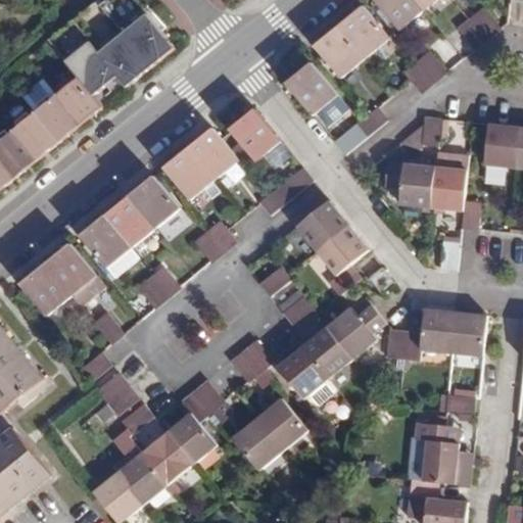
[(99,0),(50,41),(82,80),(95,97),(120,77),(128,88),(178,48),(162,31),(168,26),(151,5),(145,10),(138,0),(99,0)]
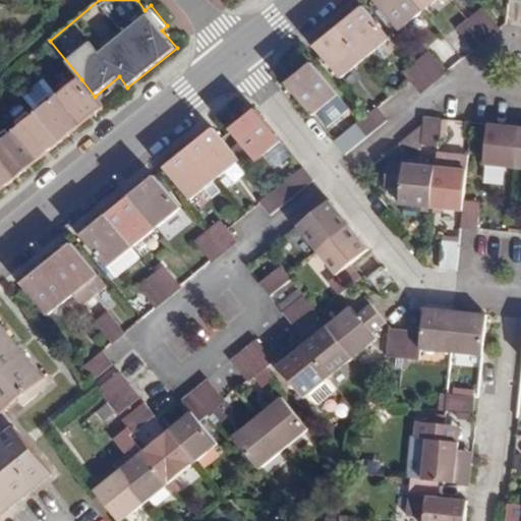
[(374,0),(397,27),(421,7),(414,0),(374,0)]
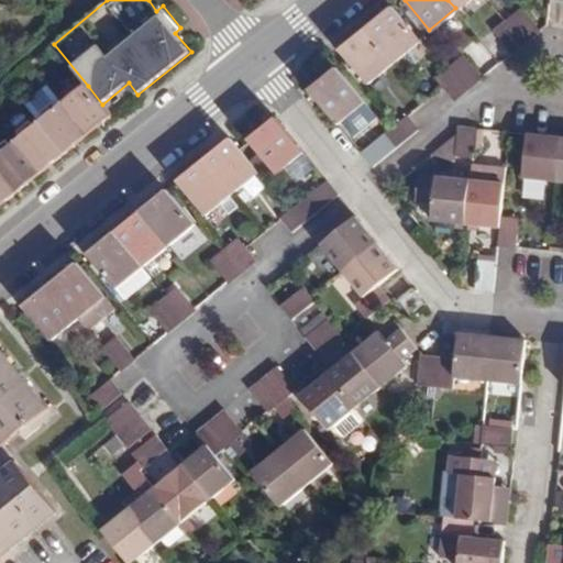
[(389,3),(382,10),(387,15),(395,9),(389,3)]
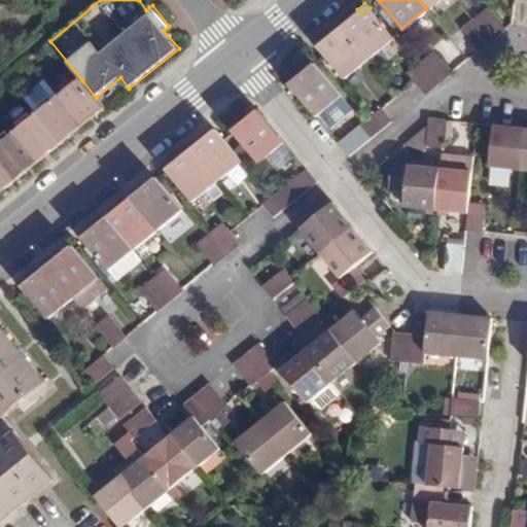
[(476,18),(494,40),(507,29),(489,7),(476,18)]
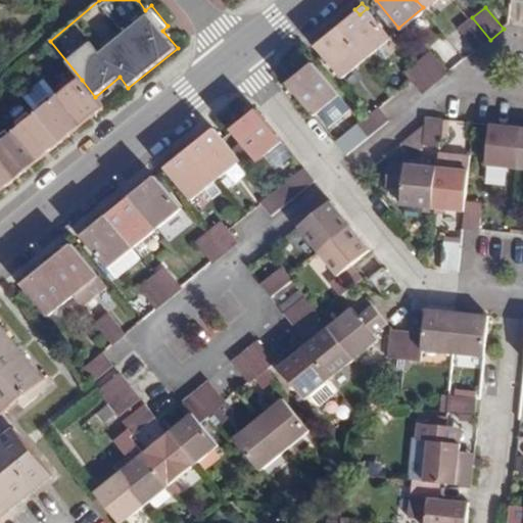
[(338,22),(364,55),(388,36),(367,8),(360,14),(354,9),(338,22)]
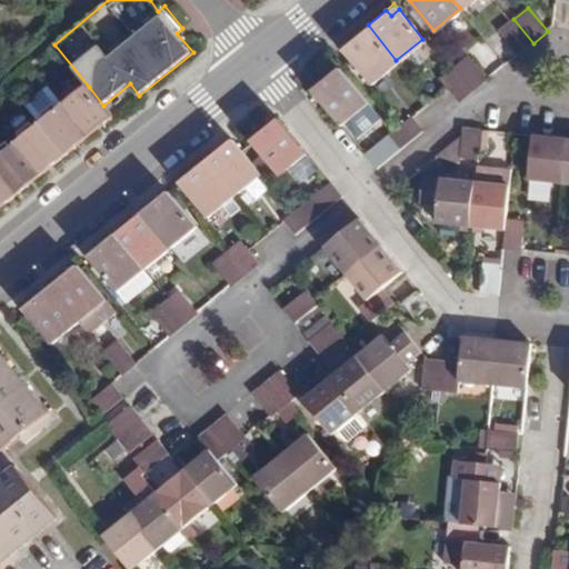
[(520,55),(533,43),(513,19),(500,30),(520,55)]
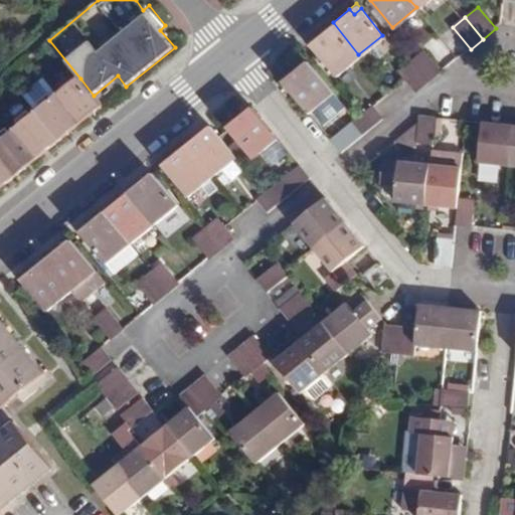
[(334,74),(358,54),(333,22),(313,38),(317,43),(312,48),(315,51),(334,74)]
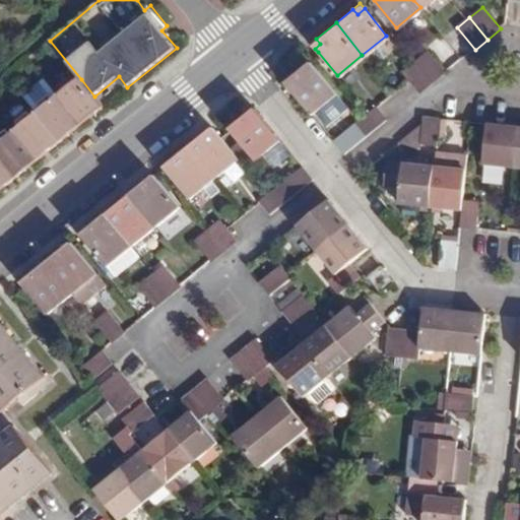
[(445,68),(460,56),(443,36),(428,48),(445,68)]
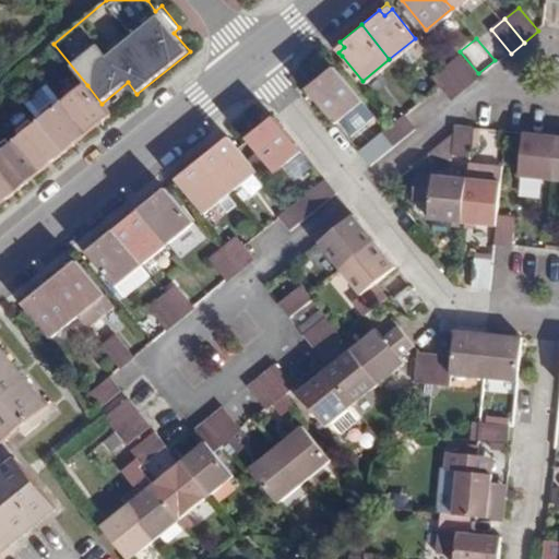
[(344,47),(340,42),(334,46),(339,52),(344,47)]
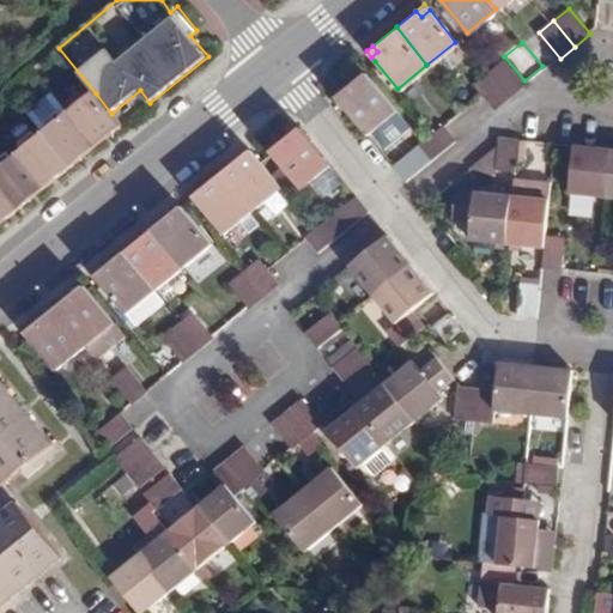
[(504,59),(489,72),(510,98),(526,85),(504,59)]
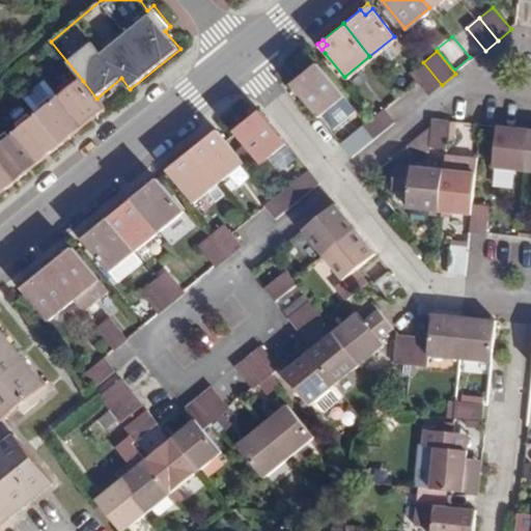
[(442,85),(423,62),(410,73),(428,95),(442,85)]
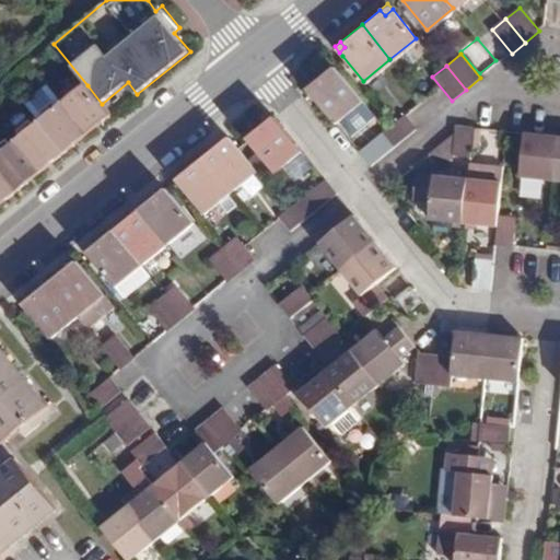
[(337,124),(363,103),(335,68),(313,85),(318,92),(313,95),(337,124)]
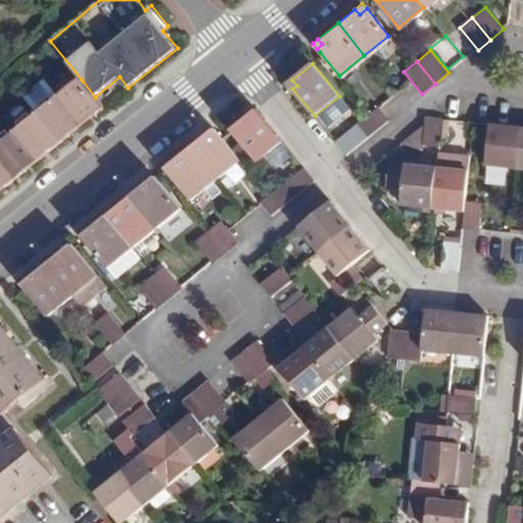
[(95,97),(82,80),(75,86),(69,80),(58,88),(63,95),(60,97),(82,125),(104,107),(95,97)]
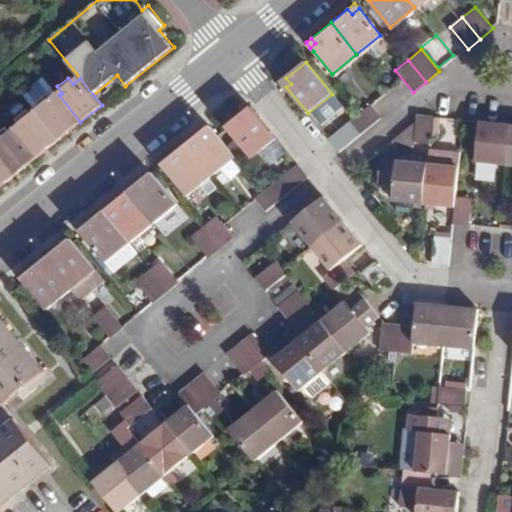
[(282,81),(286,87),(291,84),(286,78),(282,81)]
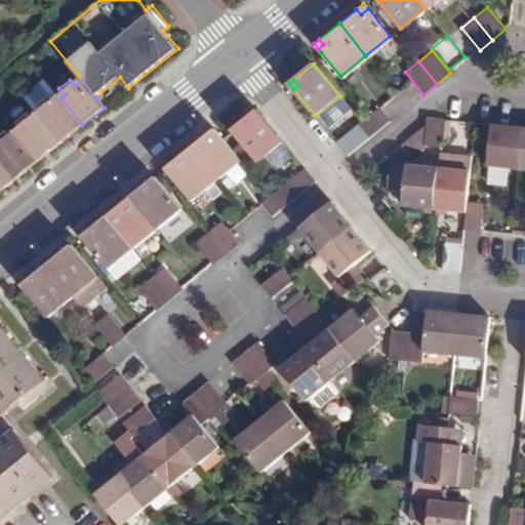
[(61,97),(46,81),(25,101),(37,116),(42,113),(39,109),(36,106),(40,104),(48,98),(52,105),(61,97)]
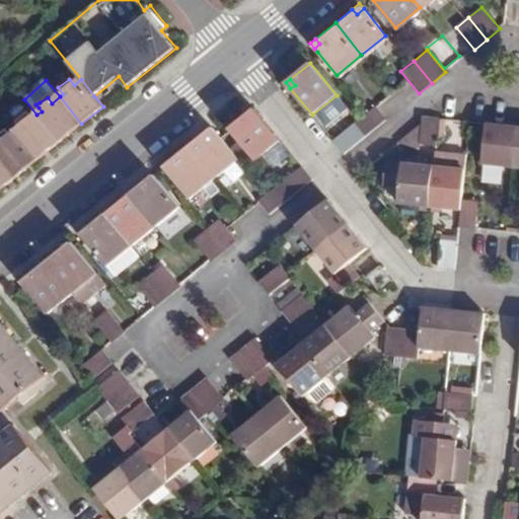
[(59,142),(81,124),(60,96),(52,103),(48,97),(40,102),(35,104),(39,107),(42,112),(36,115),(59,142)]
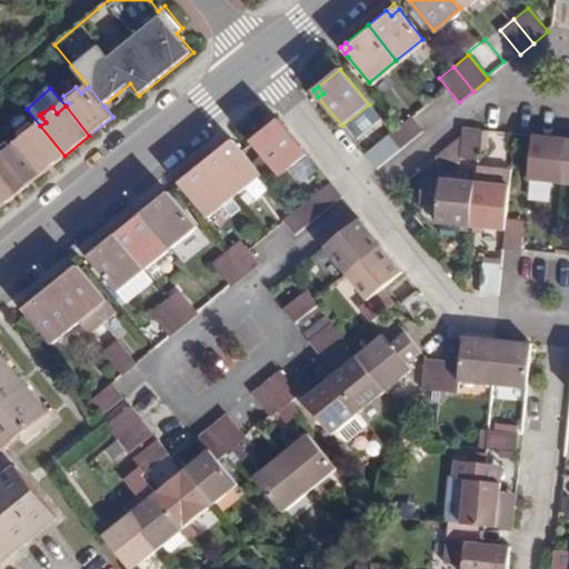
[(389,136),(401,150),(423,131),(411,117),(389,136)]
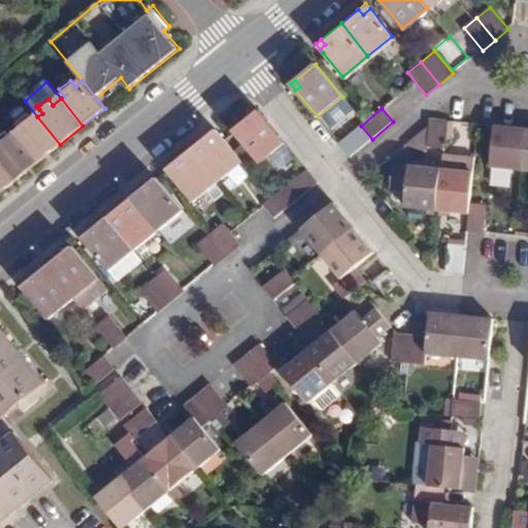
[(260,110),(253,114),(258,121),(264,116),(260,110)]
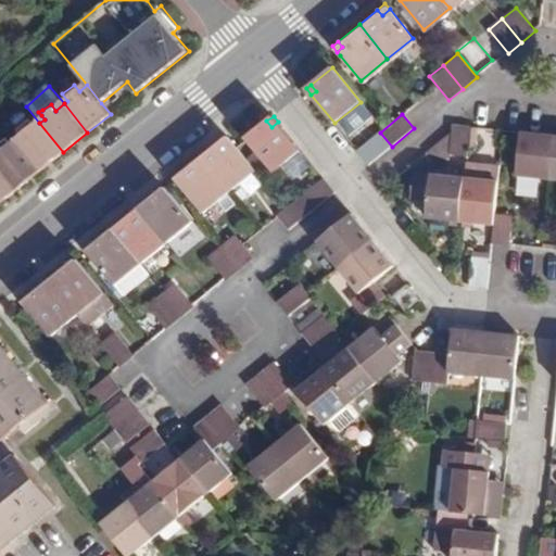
[(266,121),(247,138),(274,172),(301,150),(278,122),(272,127),(266,121)]
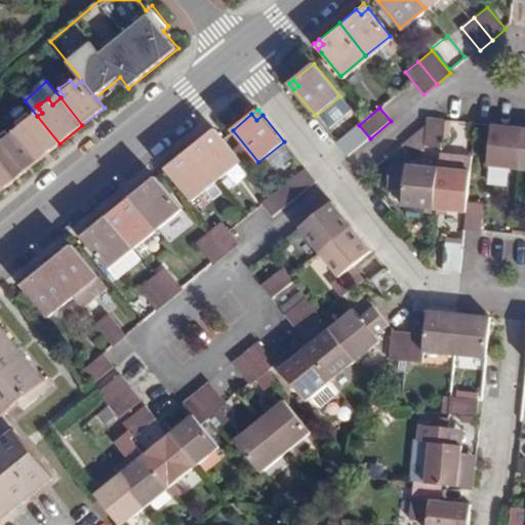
[(59,144),(37,116),(31,121),(26,115),(15,123),(21,129),(16,133),(39,161),(59,144)]
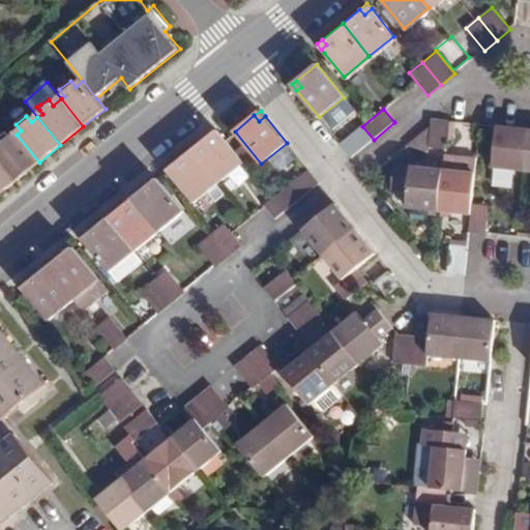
[(445,148),(448,121),(431,119),(429,146),(445,148)]
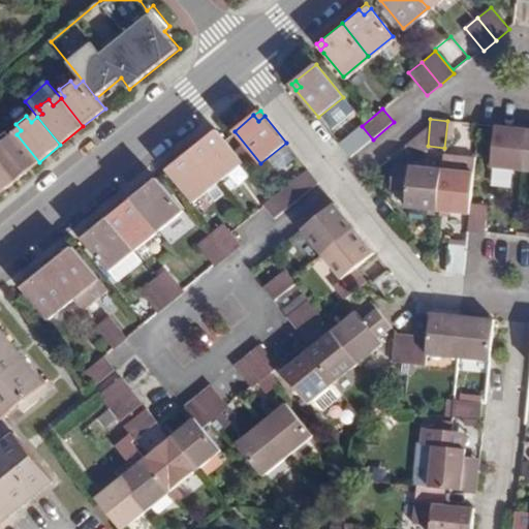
[(350,158),(373,139),(362,126),(339,144),(350,158)]
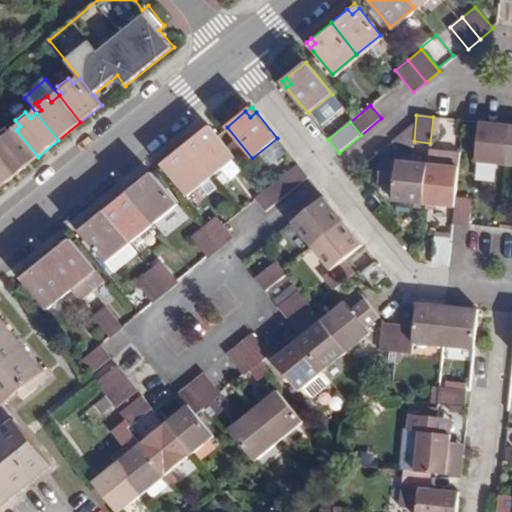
[(211,128),(208,123),(201,129),(205,134),(211,128)]
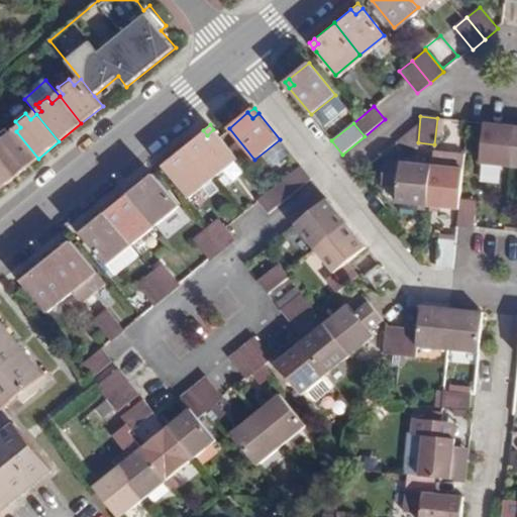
[(480,165),(511,168),(515,127),(503,126),(491,124),(490,130),(483,130),(480,165)]
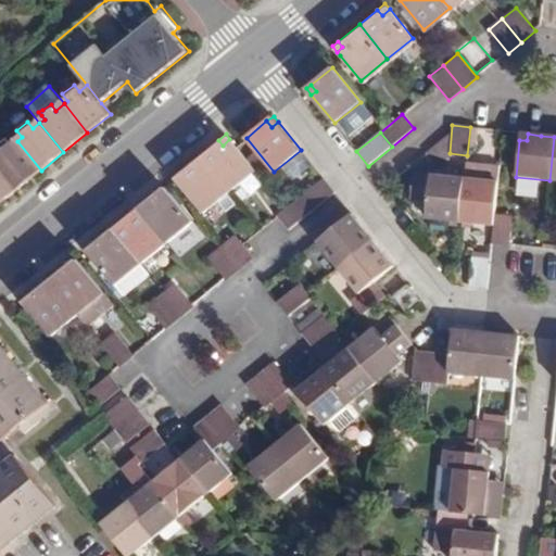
[(218,140),(200,155),(229,191),(255,169),(229,139),(223,146),(218,140)]
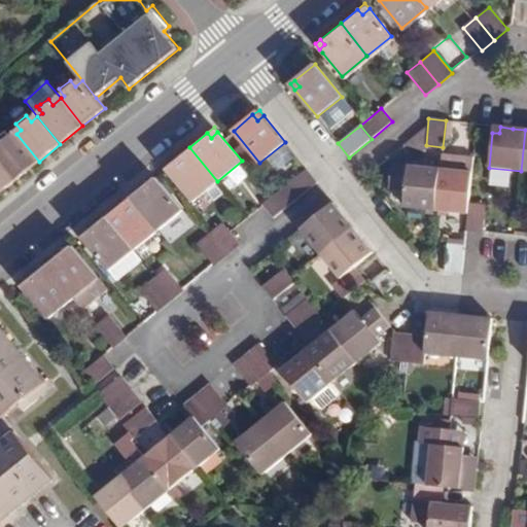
[(0,159),(15,179),(39,162),(16,134),(9,139),(4,133),(0,136),(0,159)]
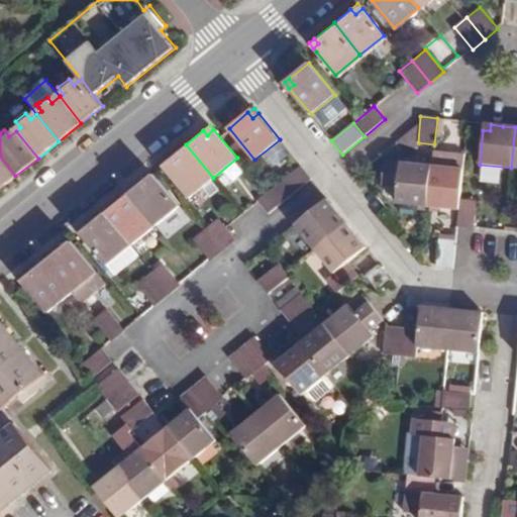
[(213,178),(186,144),(167,160),(171,165),(166,170),(189,197),(213,178)]
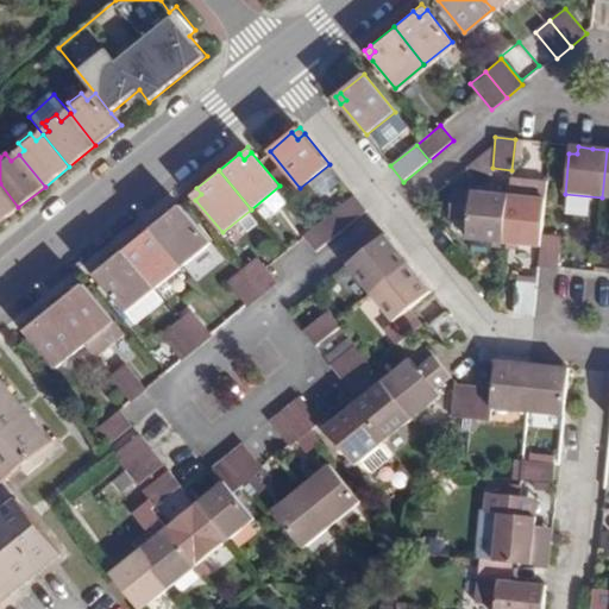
[(541,250),(542,236),(547,200),(548,186),(512,182),(509,196),(504,246),(541,250)]
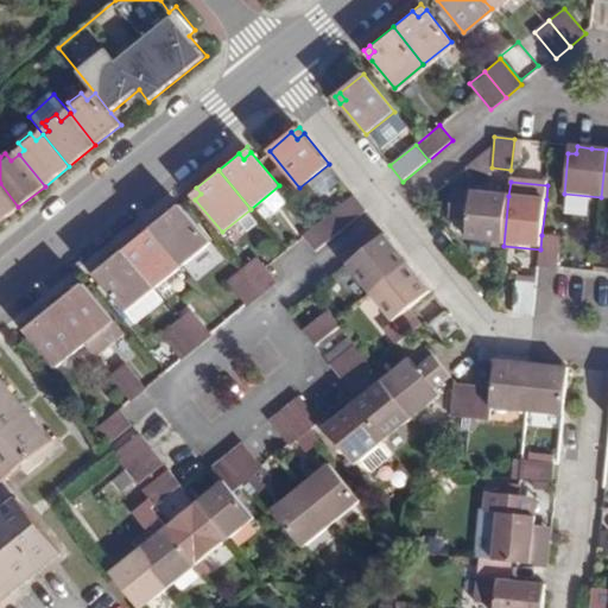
[(0,221),(18,207),(0,183),(0,221)]
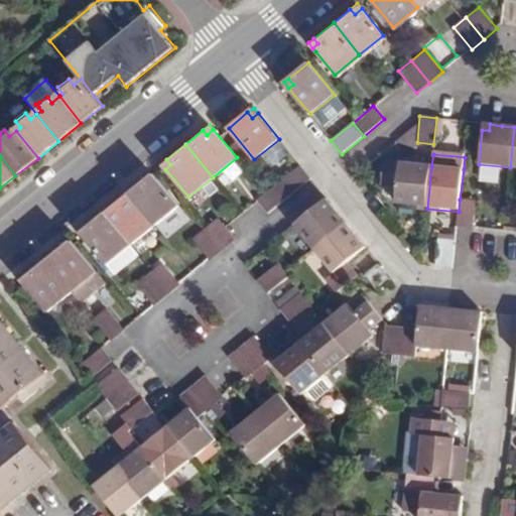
[(170,164),(166,159),(161,164),(165,169),(170,164)]
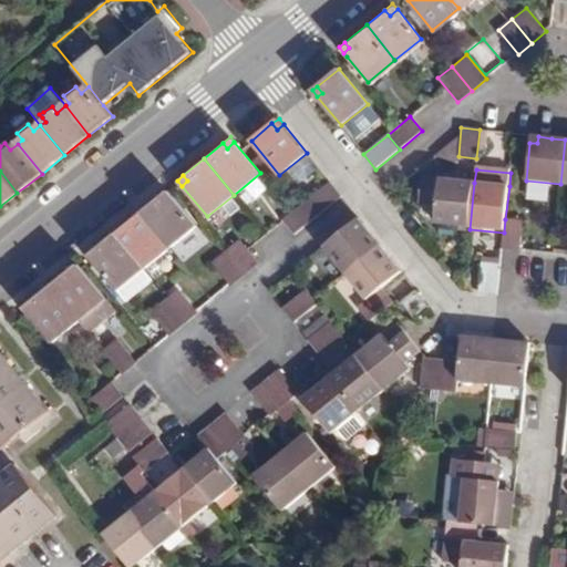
[(434,225),(470,229),(474,183),(440,179),(434,225)]
